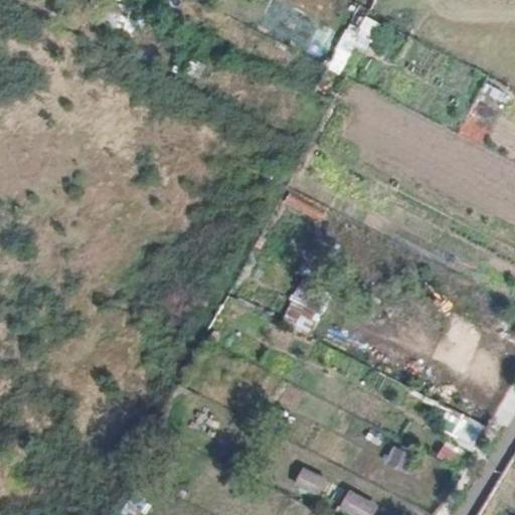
[(454,133),(482,145),(489,126),(462,115),(454,133)]
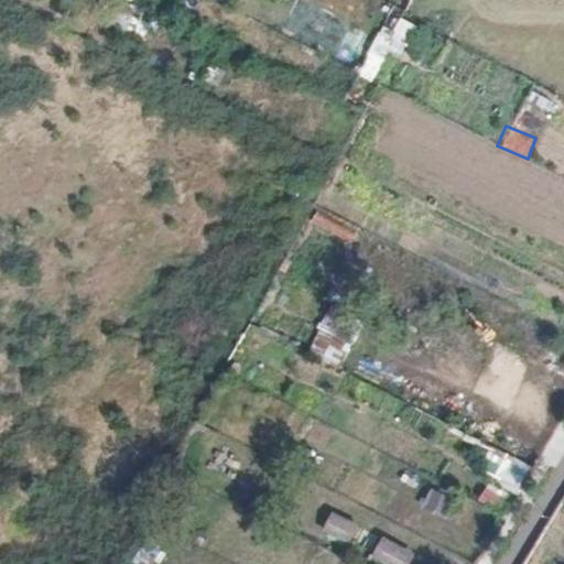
[(365,323),(337,308),(329,324),(357,338),(365,323)]
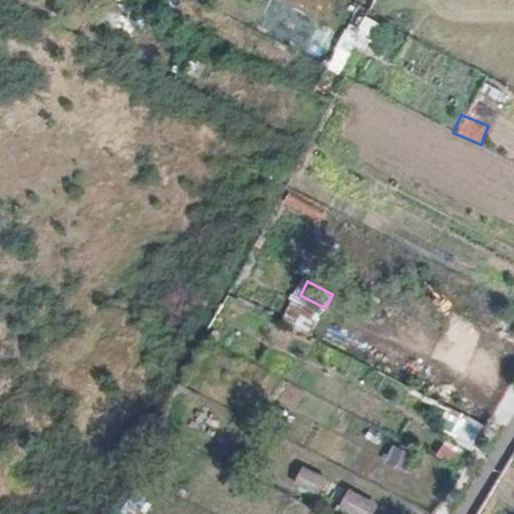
[(293,328),(310,337),(318,322),(300,313),(293,328)]
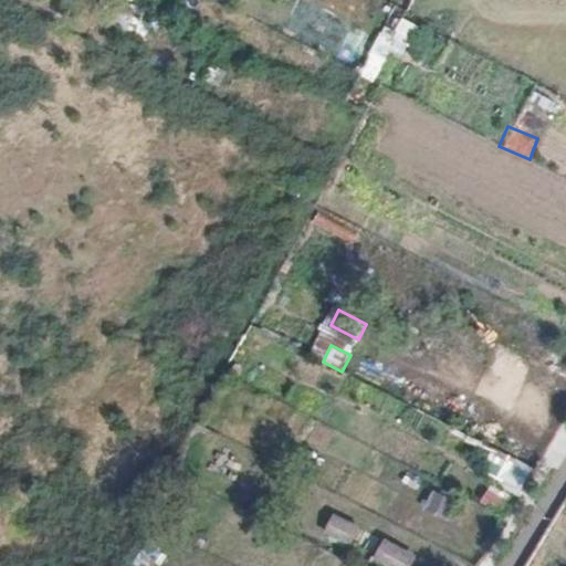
[(504,480),(522,490),(534,470),(515,460),(504,480)]
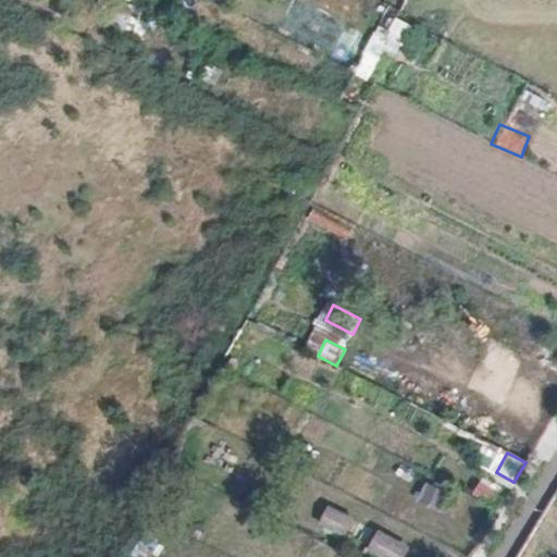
[(480,483),(473,495),(493,506),(499,494),(480,483)]
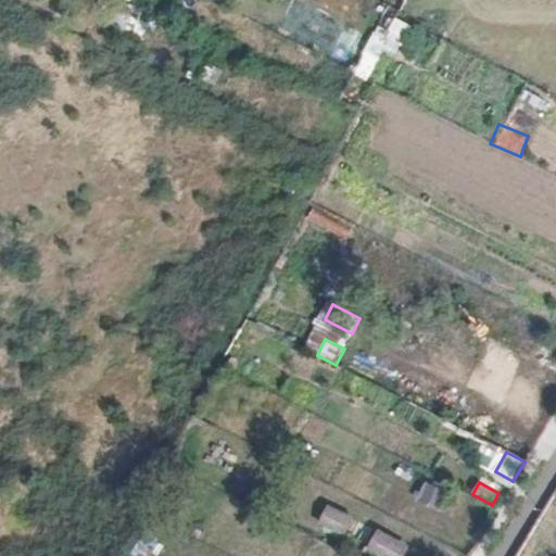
[(425,483),(418,498),(440,509),(447,494),(425,483)]
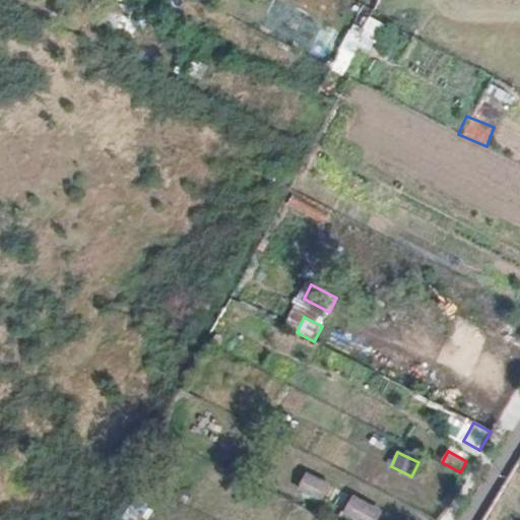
[(299,494),(324,502),(329,482),(305,474),(299,494)]
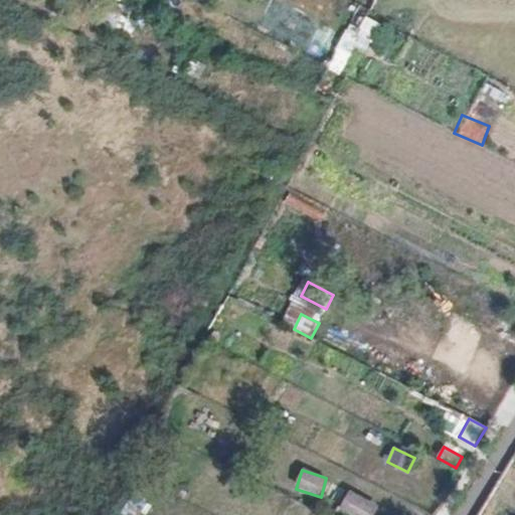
[(347,492),(340,513),(347,514),(374,514),(379,503),(347,492)]
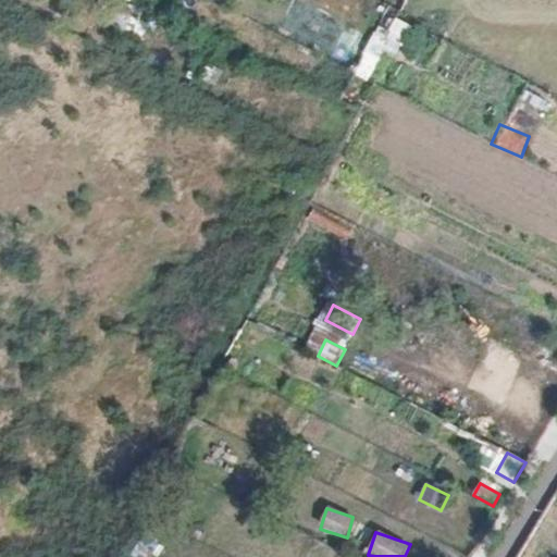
All buildings are outlined.
